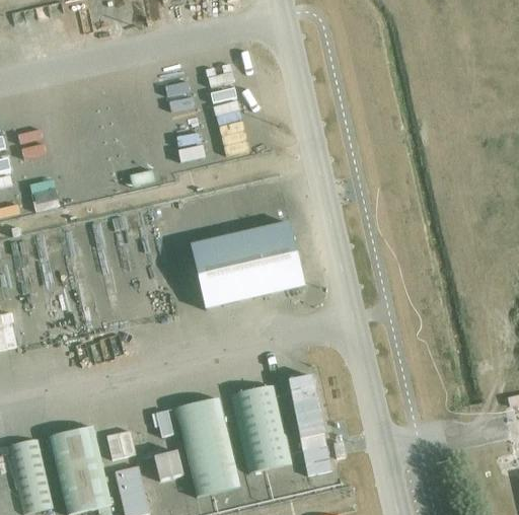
[(233,121),(212,127),(219,154),(240,149),(233,121)]
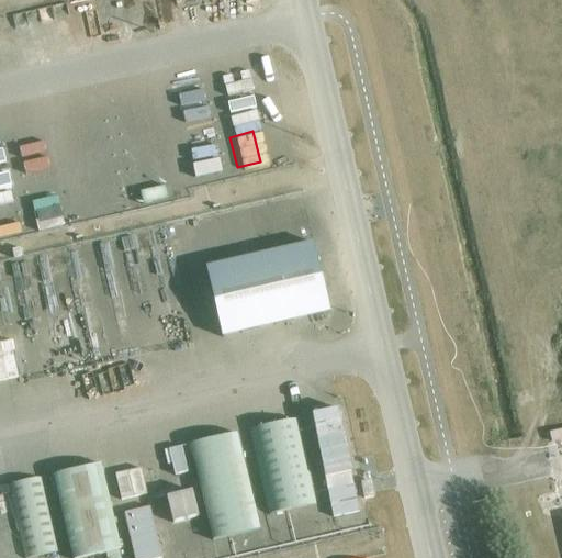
[(13,151),(36,147),(35,138),(12,142),(13,151)]
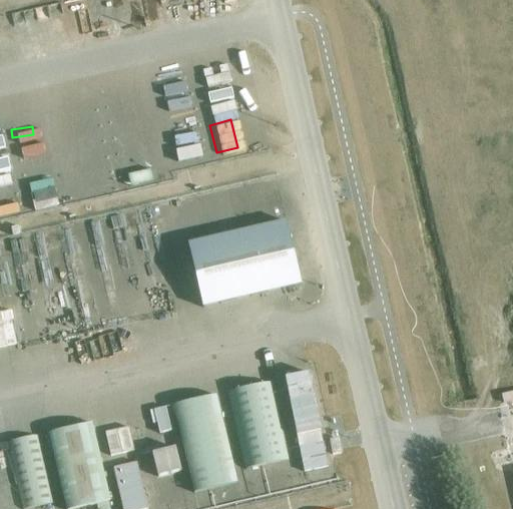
[(171,161),(195,155),(192,143),(168,149),(171,161)]
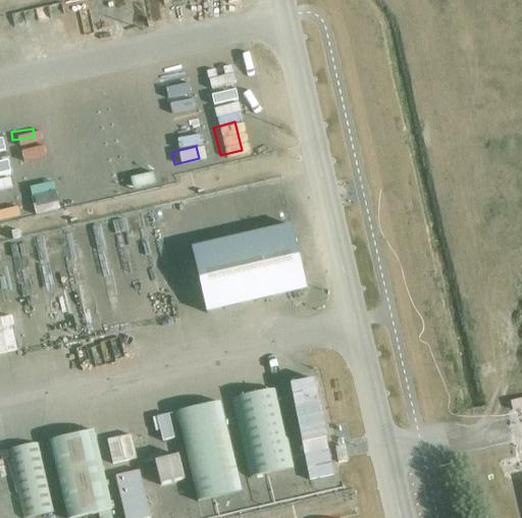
[(80,184),(81,193),(104,191),(103,180),(80,184)]
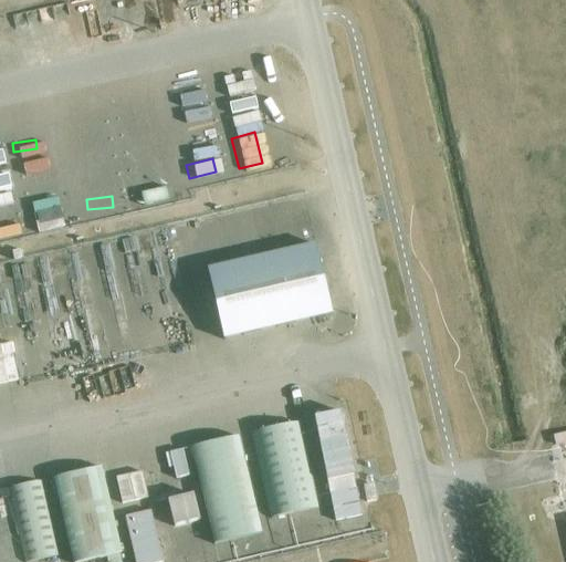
[(207,266),(223,336),(333,311),(316,241),(207,266)]
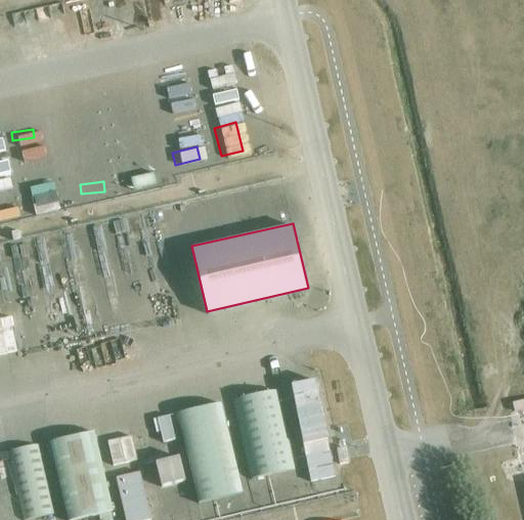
[(315,378),(292,383),(310,478),(335,473),(315,378)]
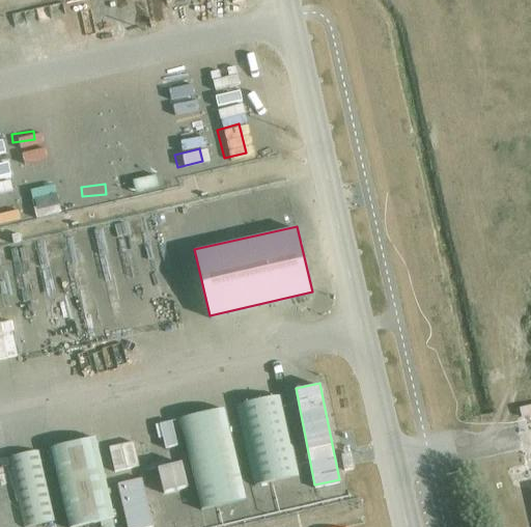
[(236,404),(255,483),(299,473),(281,393),(236,404)]
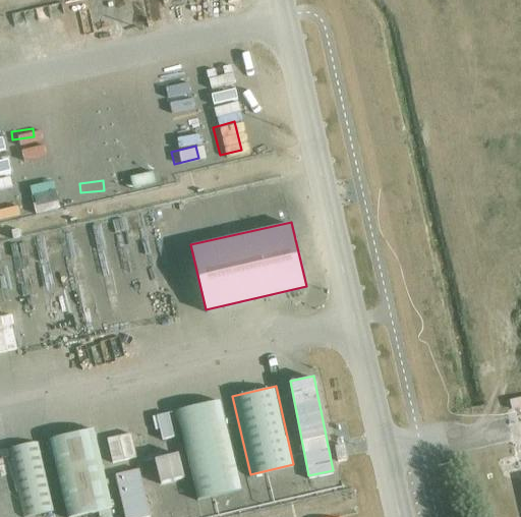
[(178,418),(197,498),(241,487),(220,399),(176,408),(176,410),(175,410),(176,418),(178,418)]
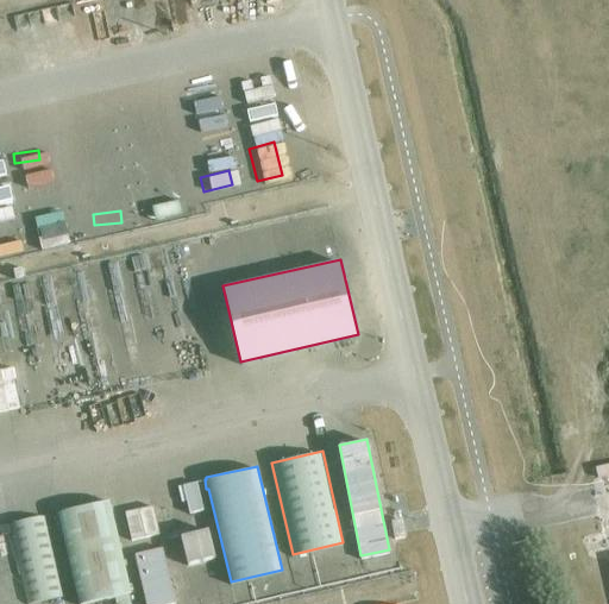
[(198,479),(169,485),(176,513),(205,505),(198,479)]
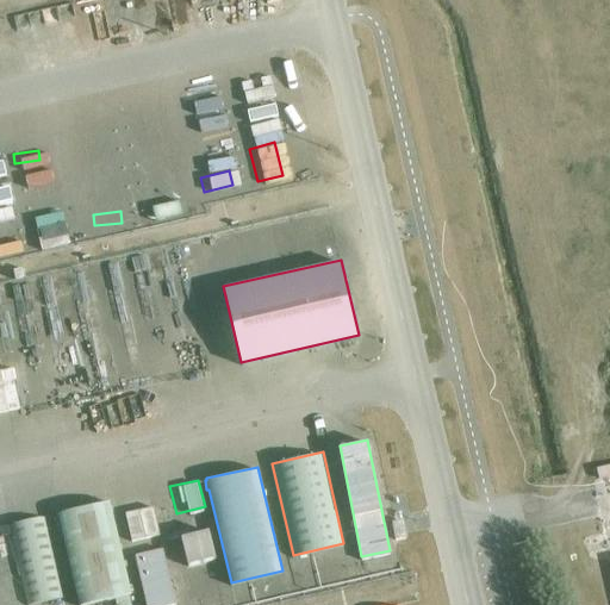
[(123,497),(148,604),(167,604),(176,602),(150,491),(123,497)]
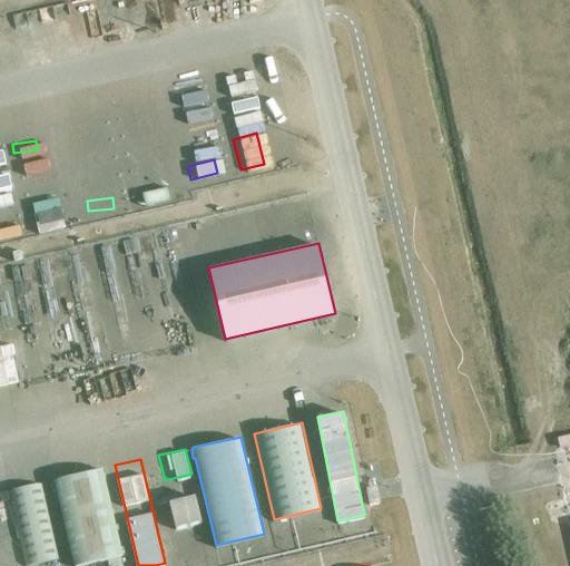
[(53,478),(74,565),(95,559),(96,564),(102,562),(102,559),(107,559),(108,565),(116,565),(124,564),(121,554),(123,554),(102,468),(53,478)]
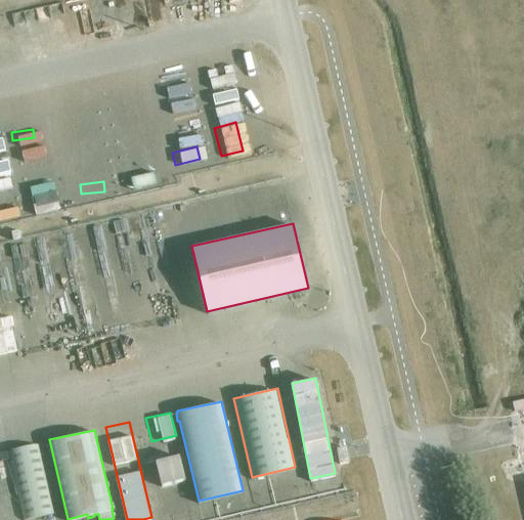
[(38,442),(7,449),(25,519),(54,511),(38,442)]
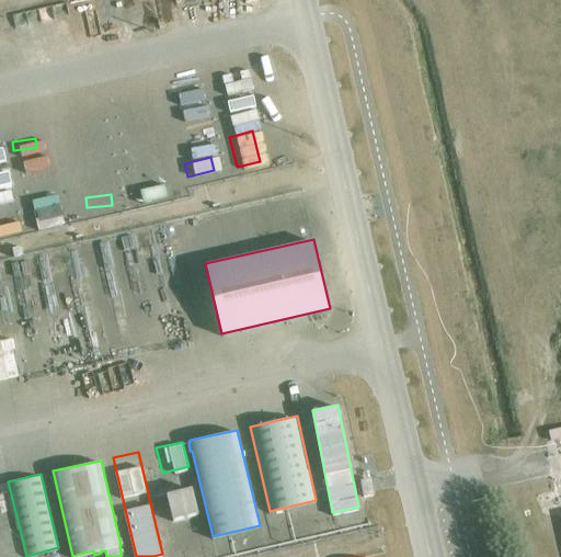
[(174,515),(197,512),(192,487),(167,492),(174,515)]
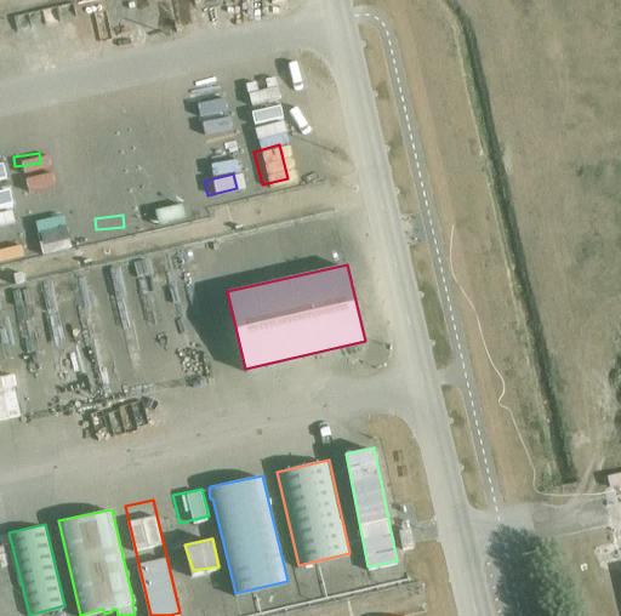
[(0,615),(13,615),(0,555),(0,615)]
